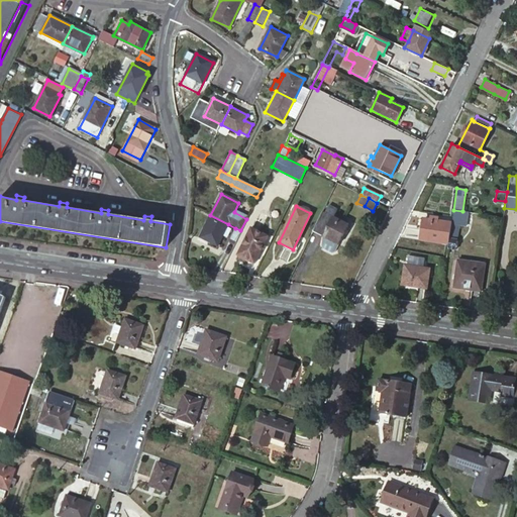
[(324,214),(321,212),(311,232),(322,237),(321,246),(322,248),(331,253),(334,252),(347,225),(332,217),(336,209),(328,206),(324,214)]
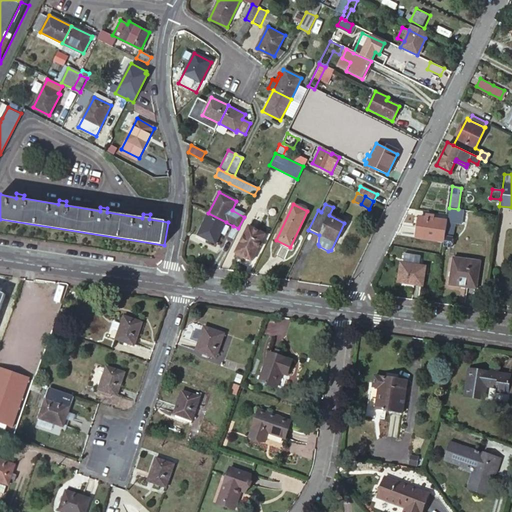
[(461,223),(463,210),(458,209),(449,208),(447,220),(444,241),(443,246),(451,247),(455,222),(461,223)]
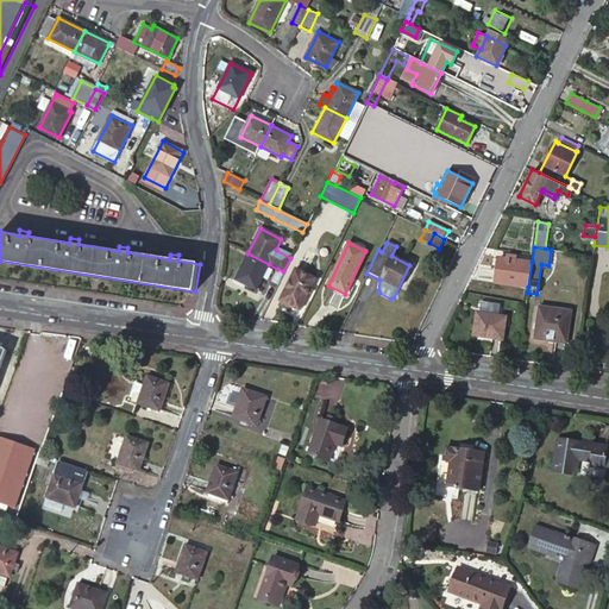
[(248,253),(234,278),(256,289),(269,264),(248,253)]
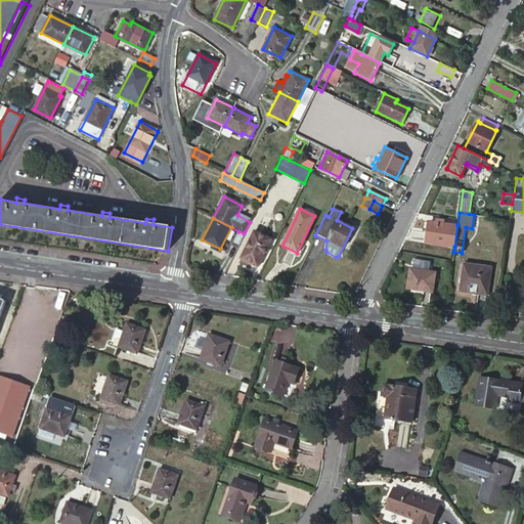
[(454,247),(457,225),(430,220),(427,243),(454,247)]
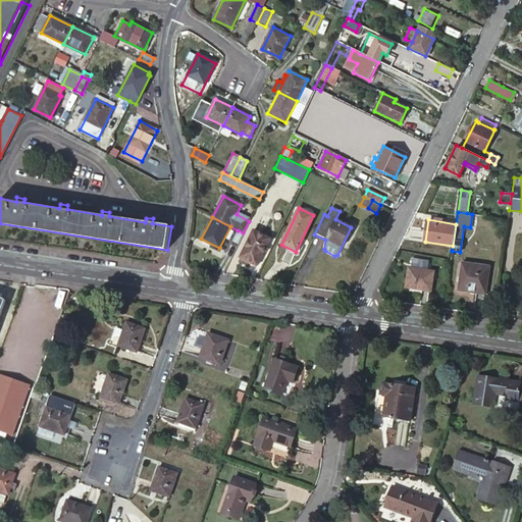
[(243,232),(238,230),(231,242),(238,244),(243,232)]
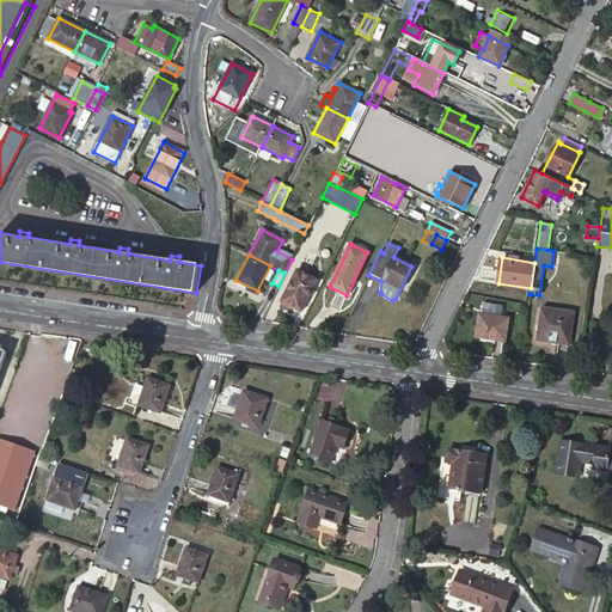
[(316,279),(297,270),(281,301),(300,311),(316,279)]
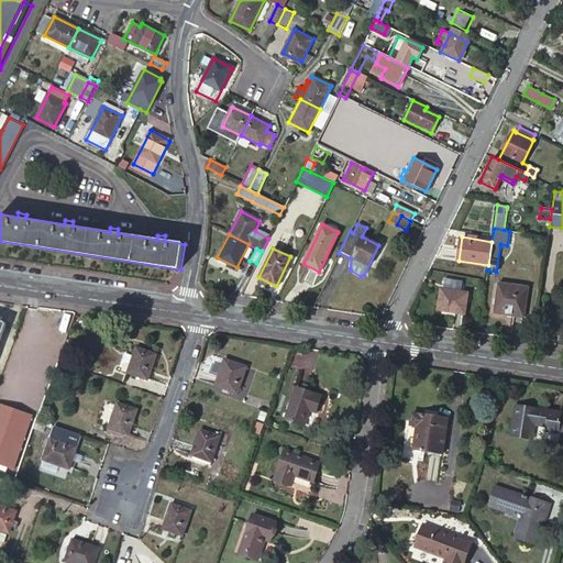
[(463,280),(448,277),(445,287),(442,286),(438,308),(465,313),(470,291),(462,290),(463,280)]
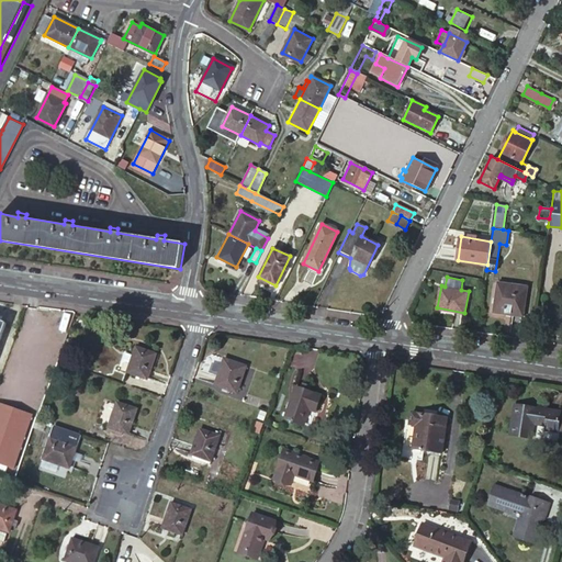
[(527,287),(497,282),(493,313),(523,316),(527,287)]
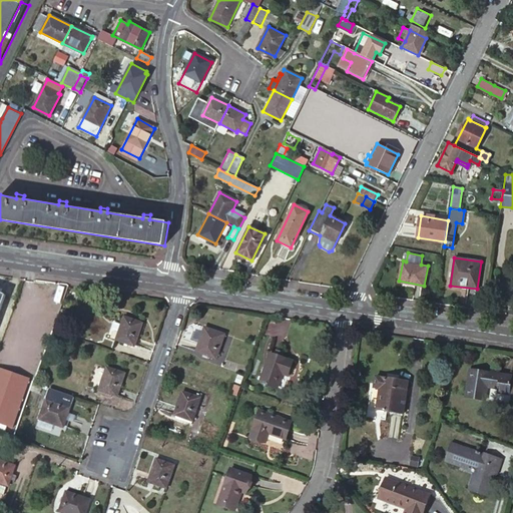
[(142,324),(124,318),(116,340),(135,346),(142,324)]
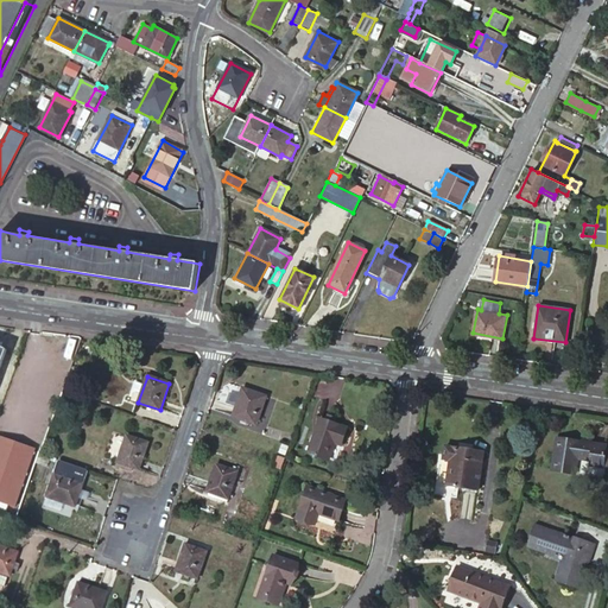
[(267,397),(242,388),(232,418),(257,426),(267,397)]
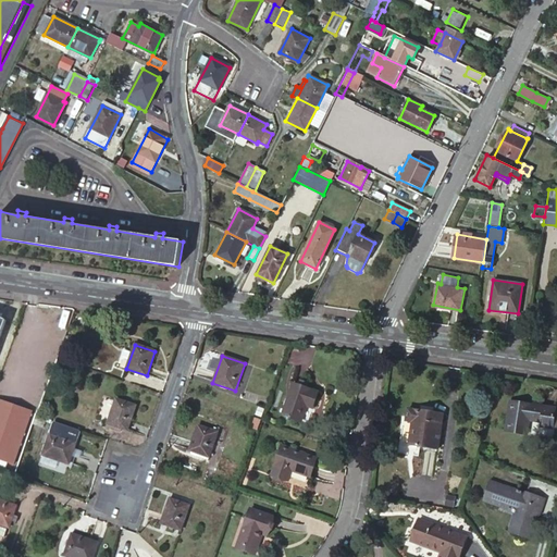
[(2,396),(38,410),(52,375),(16,361),(2,396)]
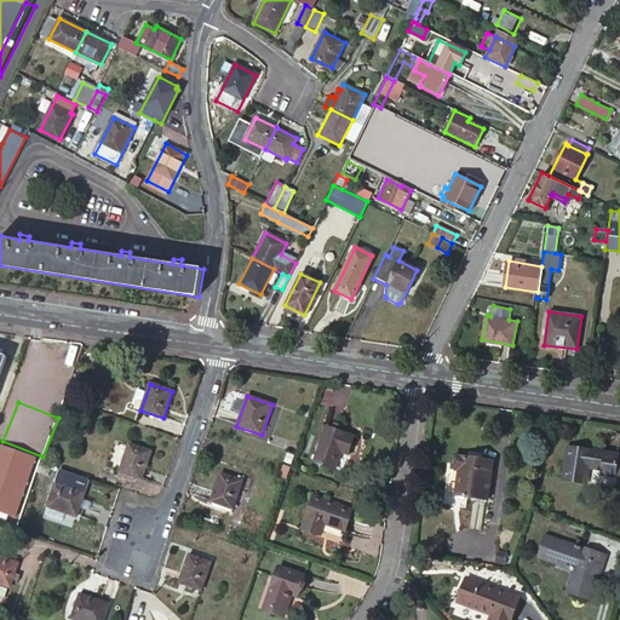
[(355,437),(326,428),(314,463),(336,470),(342,452),(349,454),(355,437)]
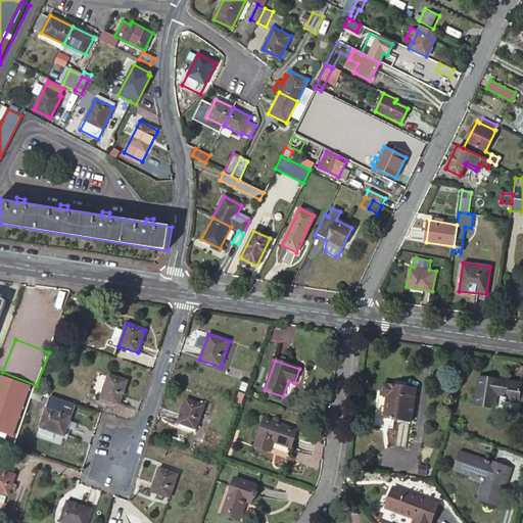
[(128,380),(109,374),(101,398),(112,401),(120,405),(128,380)]
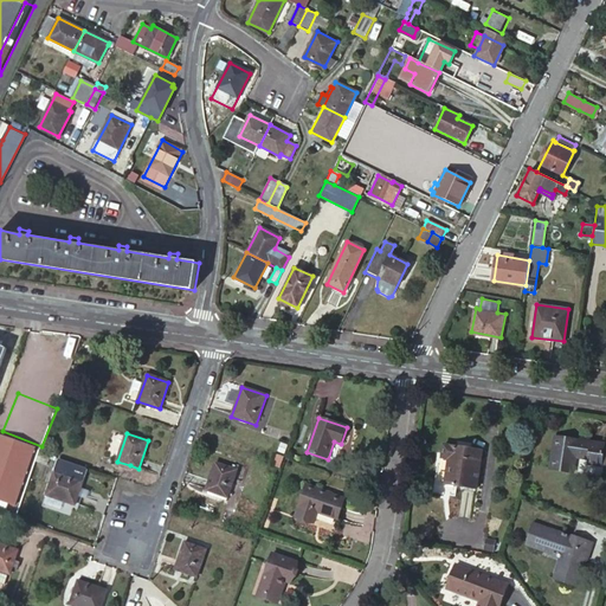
[(34,447),(0,434),(0,498),(14,504),(34,447)]
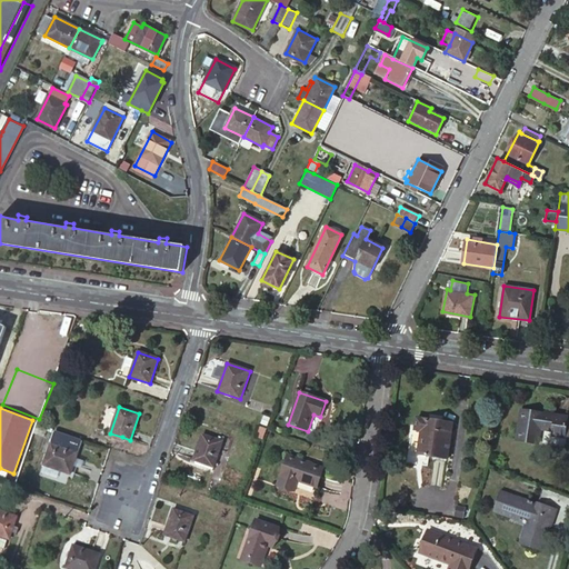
[(568,416),(519,410),(516,441),(538,443),(540,428),(552,430),(551,437),(565,439),(566,438),(568,419),(568,416)]
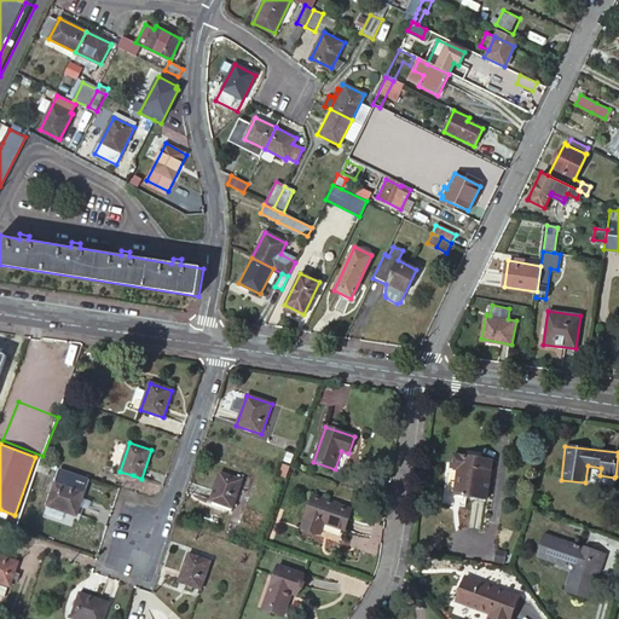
[(444,467),(451,468),(447,495),(487,499),(492,462),(445,456),(444,467)]
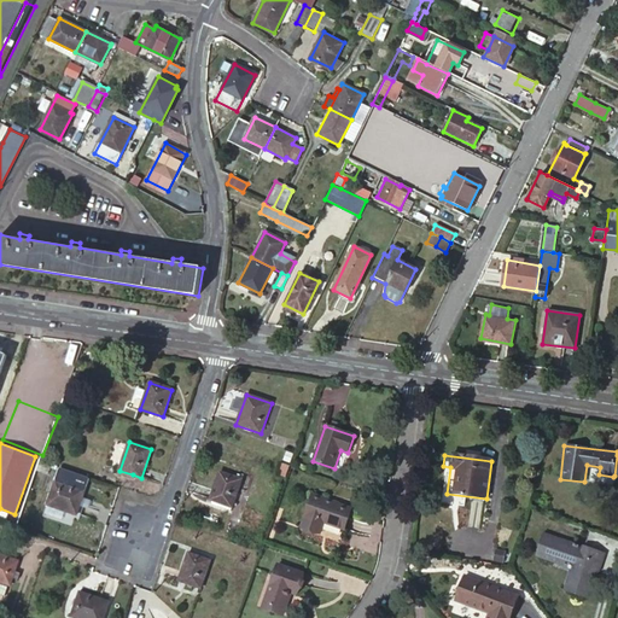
[(89,477),(59,467),(54,482),(83,491),(89,477)]
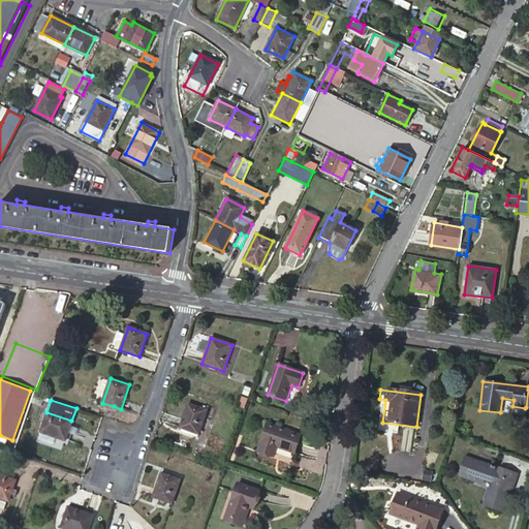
[(207,410),(188,404),(180,428),(186,431),(185,433),(197,437),(198,435),(207,410)]
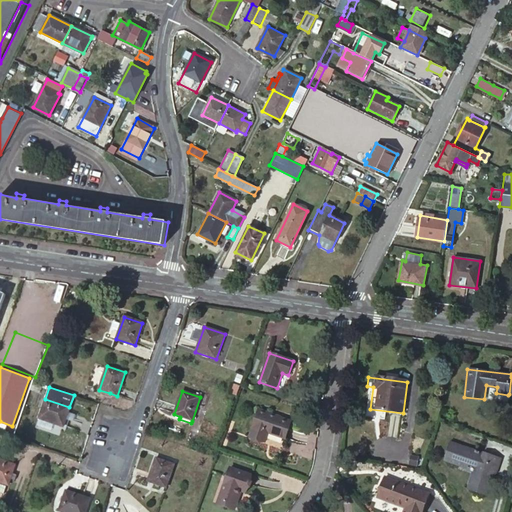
[(69,407),(45,399),(38,419),(62,427),(69,407)]
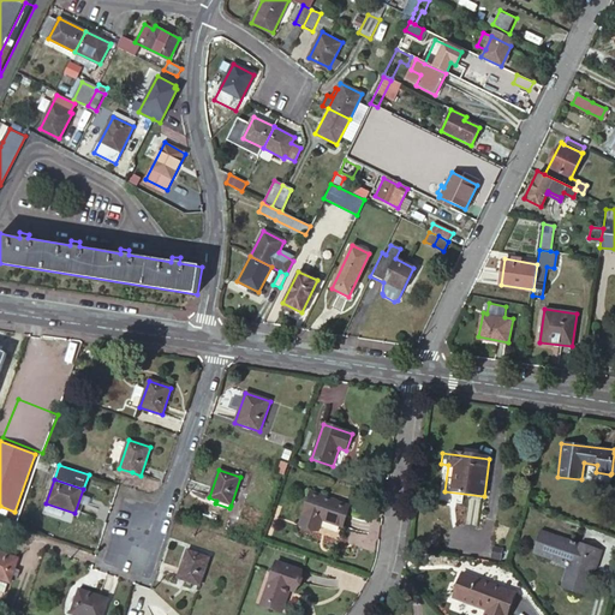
[(326,497),(311,493),(299,526),(317,532),(322,521),(341,529),(348,509),(336,505),(324,501),(326,497)]
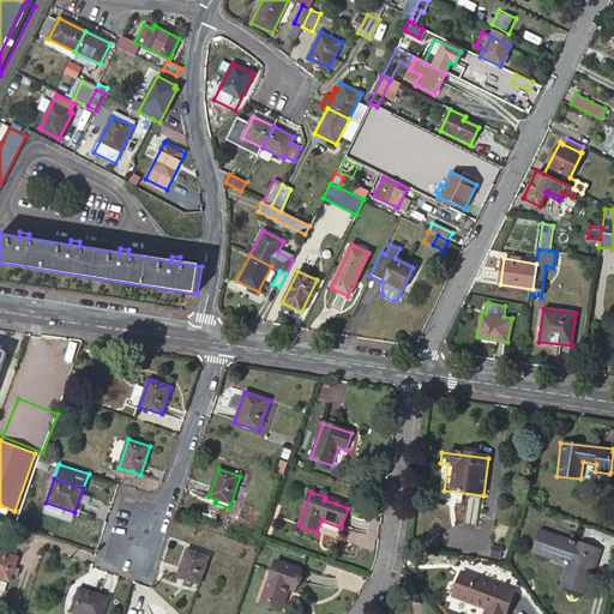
[(321,530),(337,536),(339,529),(324,523),(321,530)]
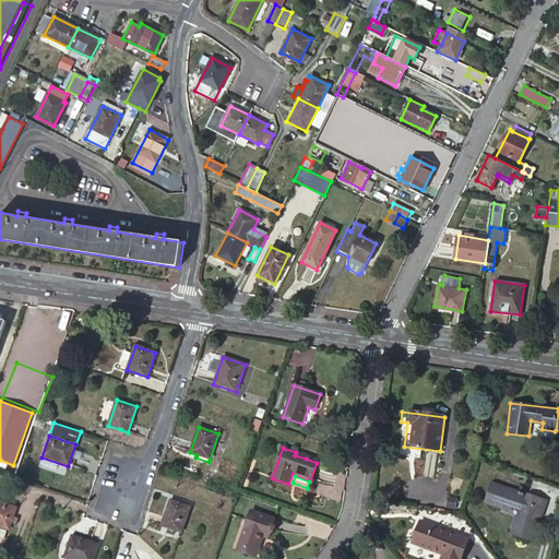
[(516,497),(491,489),(485,507),(507,513),(509,508),(521,512),(519,520),(516,519),(511,536),(530,543),(540,513),(542,513),(546,503),(527,498),(526,500),(523,499),(523,497),(518,495),(516,497)]
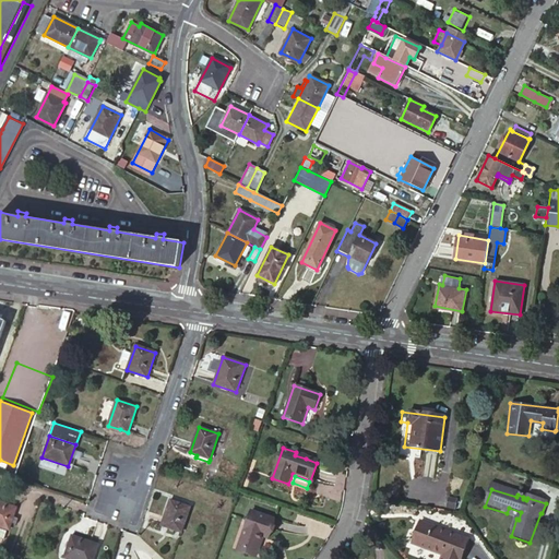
[(189,507),(169,500),(161,525),(180,533),(189,507)]
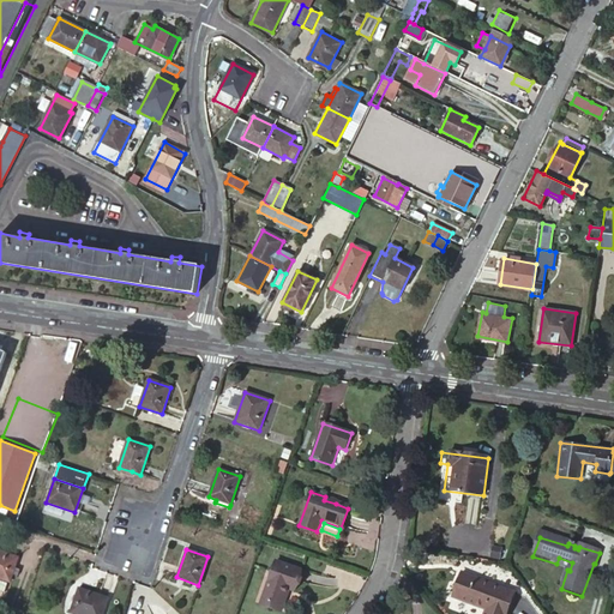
[(17,557),(0,551),(0,590),(4,591),(7,581),(10,582),(12,575),(13,567),(17,557)]
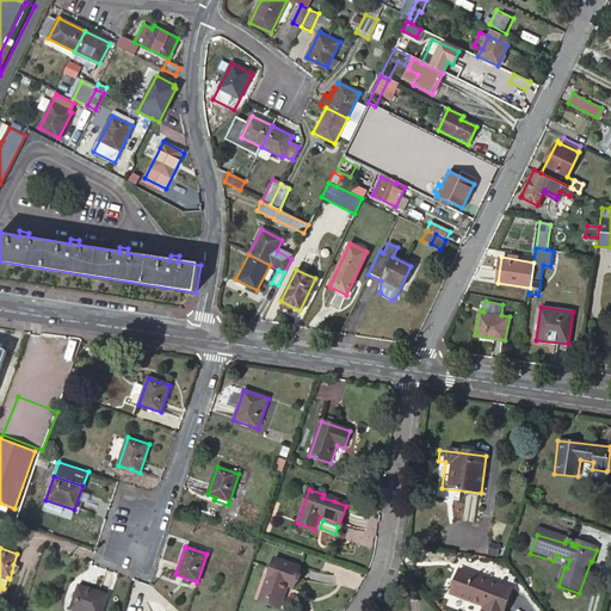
[(273,559),(259,596),(279,603),(285,586),(291,587),(298,567),(273,559)]
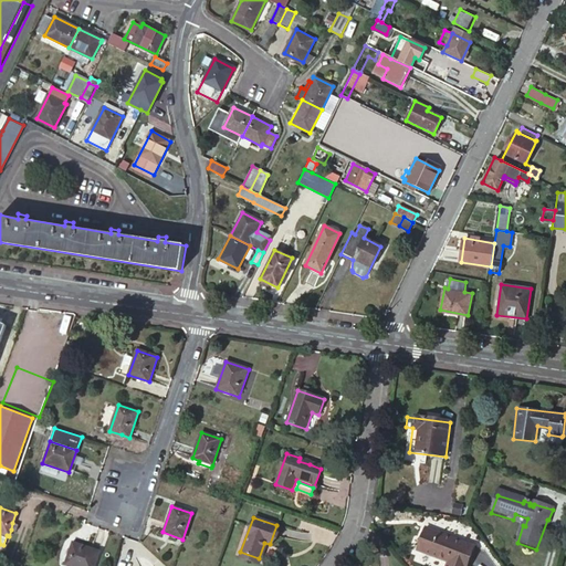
[(423,528),(419,537),(426,541),(420,552),(444,563),(442,565),(465,565),(472,549),(423,528)]
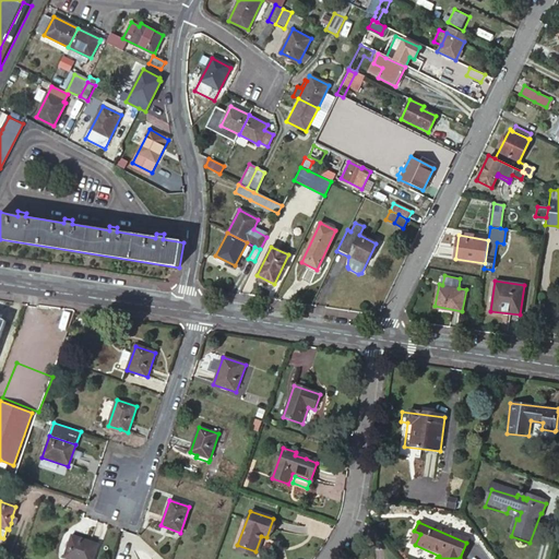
[(409,543),(415,545),(420,534),(414,531),(409,543)]
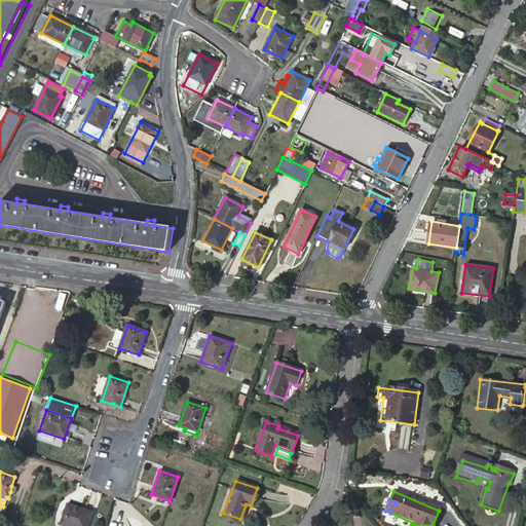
[(86,525),(91,514),(67,504),(60,525),(86,525)]
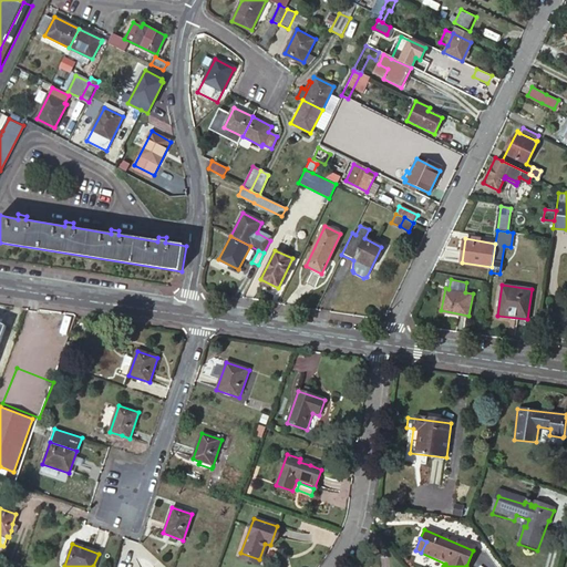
[(257,565),(259,559),(240,553),(238,558),(257,565)]
